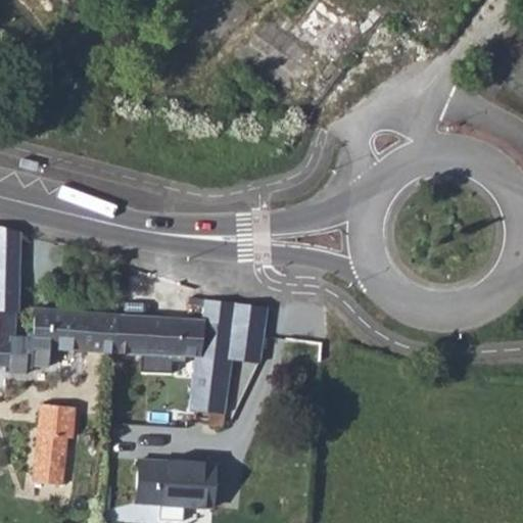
[(329,0),(317,0),(299,26),(340,55),(355,33),(342,24),(349,14),(329,0)]
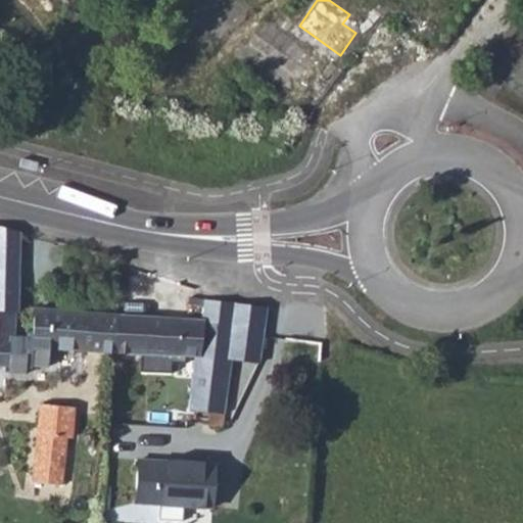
[(0,364),(9,365),(10,335),(16,335),(20,232),(0,226),(0,364)]
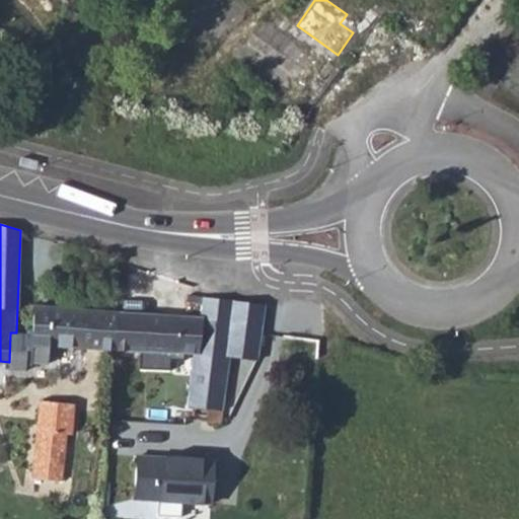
[(205,428),(212,428),(214,422),(221,424),(229,357),(254,360),(263,305),(201,299),(201,296),(177,293),(174,314),(112,309),(109,350),(162,353),(160,369),(189,370),(183,405),(206,410),(204,421),(205,428)]
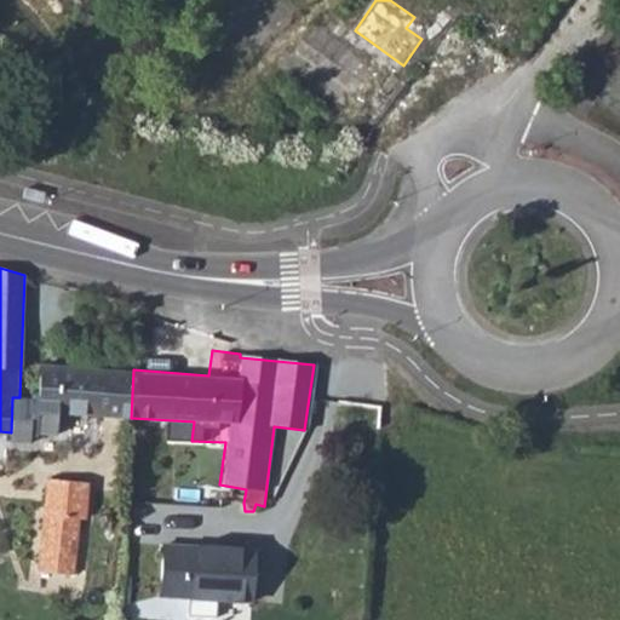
[(55,413),(131,418),(133,369),(52,367),(50,392),(42,392),(42,400),(19,397),(12,397),(11,432),(10,442),(40,445),(41,436),(52,437),(55,413)]
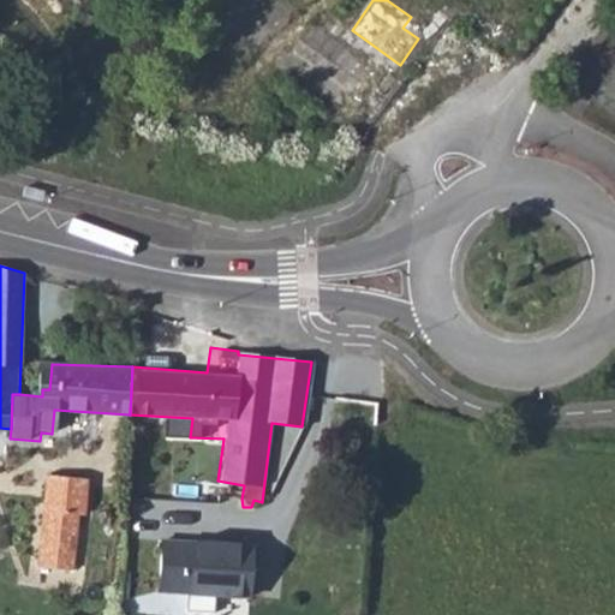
[(36,566),(71,571),(77,515),(82,515),(84,481),(47,476),(43,509),(40,509),(36,566)]
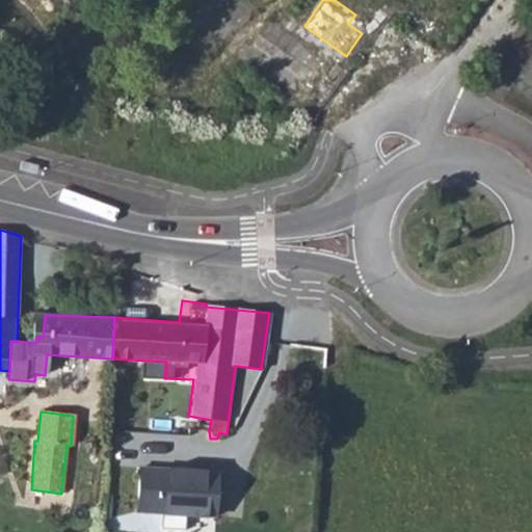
[(137,510),(214,515),(216,471),(138,467),(137,510)]
